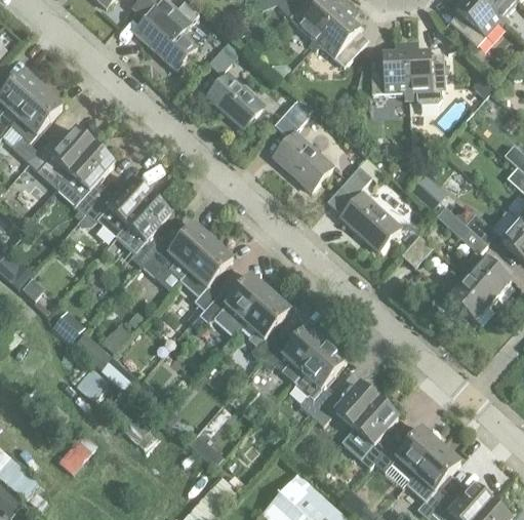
[(96,0),(106,8),(113,0),(96,0)]
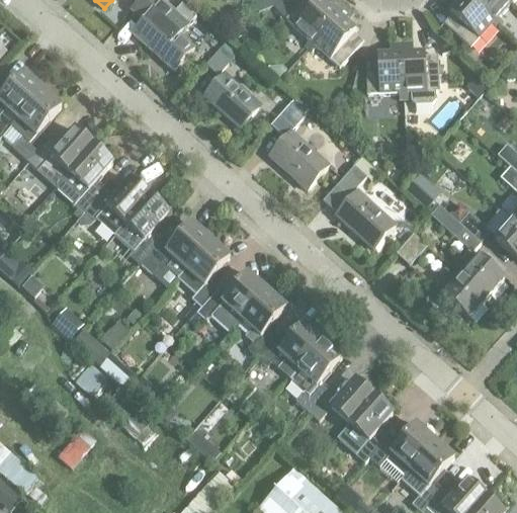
[(137,0),(136,1),(145,10),(147,7),(150,9),(159,0),(137,0)]
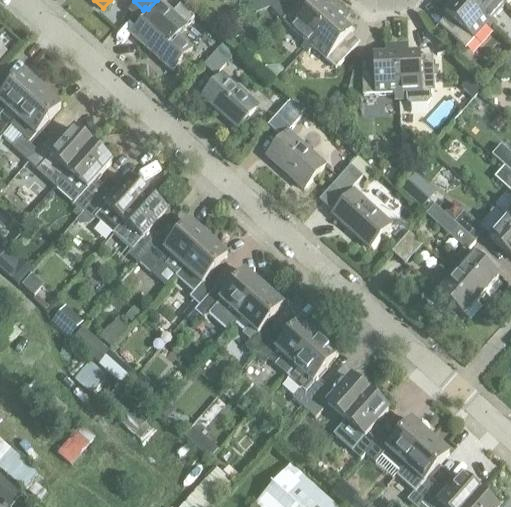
[(301,43),(304,46),(341,5),(336,1),(329,8),(320,0),(297,0),(282,18),(305,38),(301,43)]
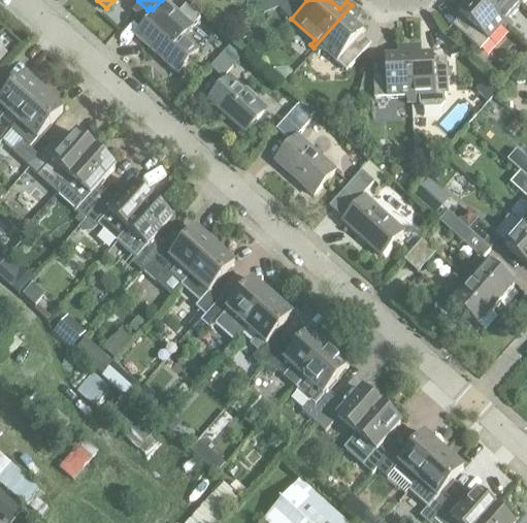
[(483,0),(467,0),(458,11),(460,12),(452,22),(479,46),(499,24),(500,23),(505,27),(508,24),(483,0)]
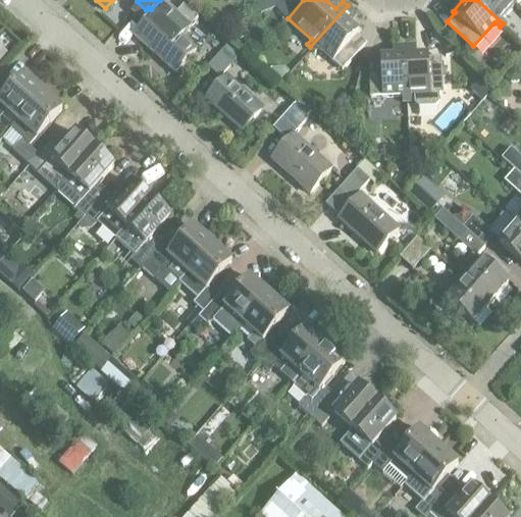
[(514,1),(513,0),(477,0),(503,23),(506,19),(501,15),(514,1)]
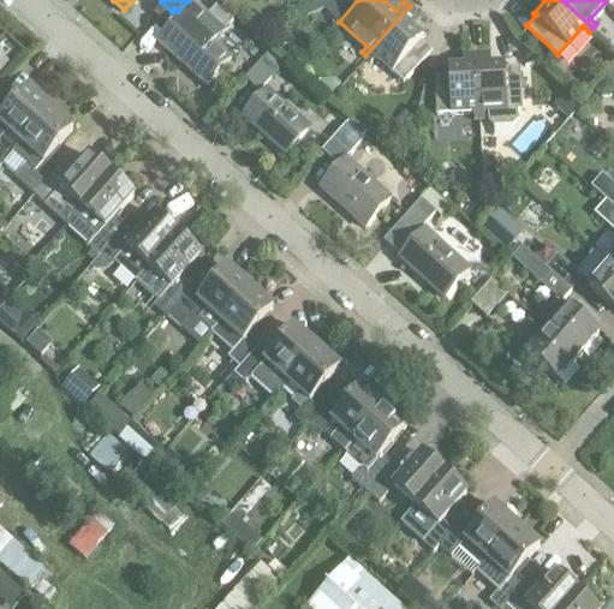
[(410,6),(365,55),(369,59),(374,53),(403,78),(431,47),(421,37),(422,35),(407,21),(416,12),(410,6)]
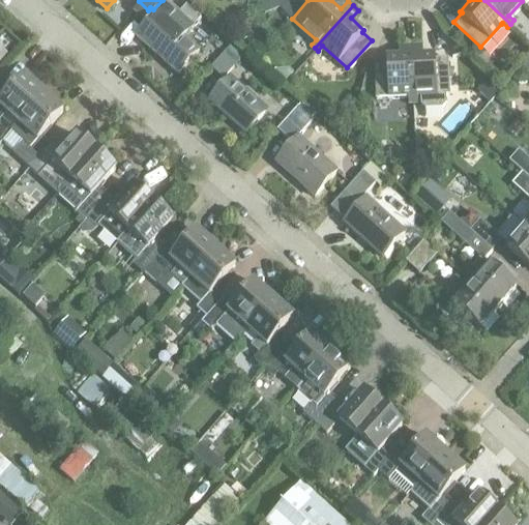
[(177,71),(198,48),(155,9),(135,33),(177,71)]
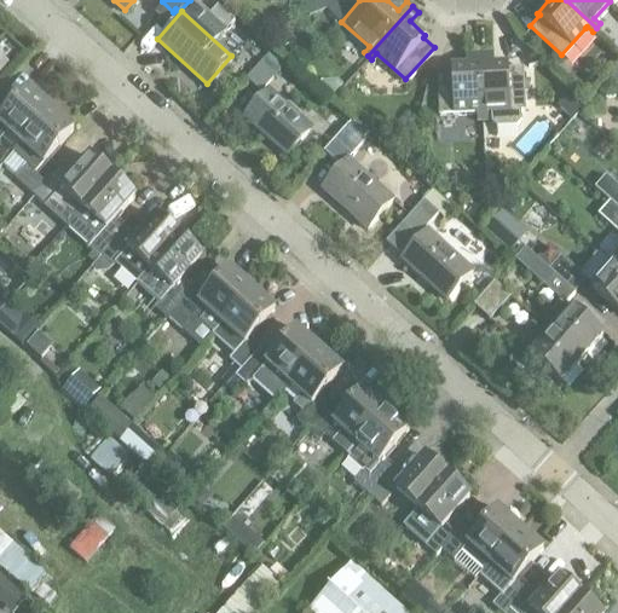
[(477,116),(481,116),(478,50),(471,51),(471,63),(450,64),(450,68),(435,68),(438,111),(475,109),(477,116)]
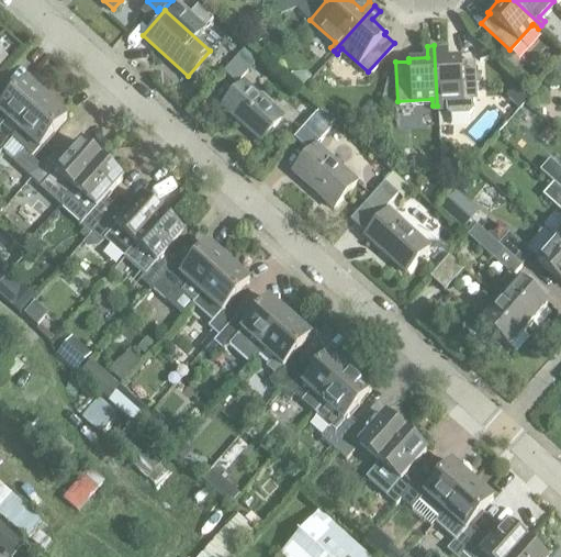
[(441,45),(434,45),(437,106),(442,106),(441,99),(445,99),(446,108),(450,112),(468,112),(473,107),(473,97),(477,97),(474,58),(461,58),(461,56),(442,56),(441,45)]
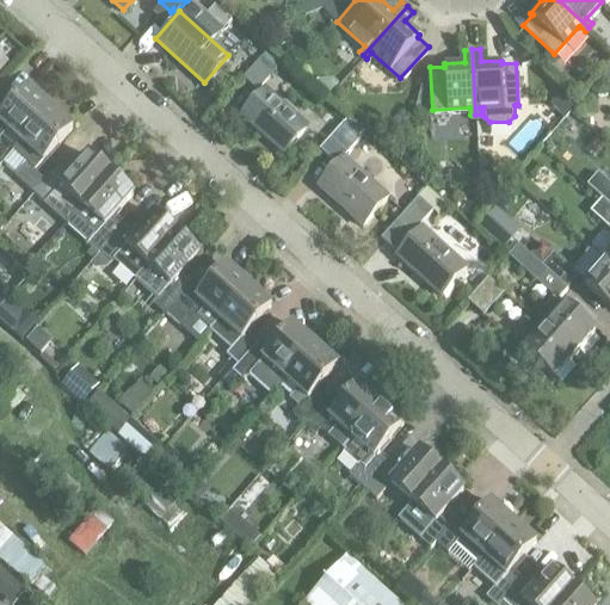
[(256,87),(275,66),(260,53),(241,73),(256,87)]
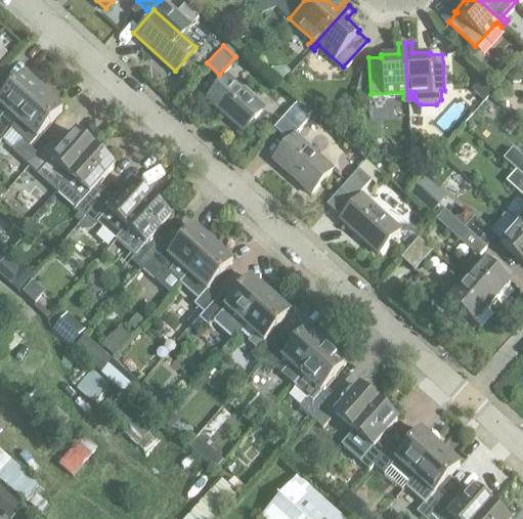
[(0,112),(5,107),(16,118),(43,89),(24,72),(2,95),(0,92),(0,112)]
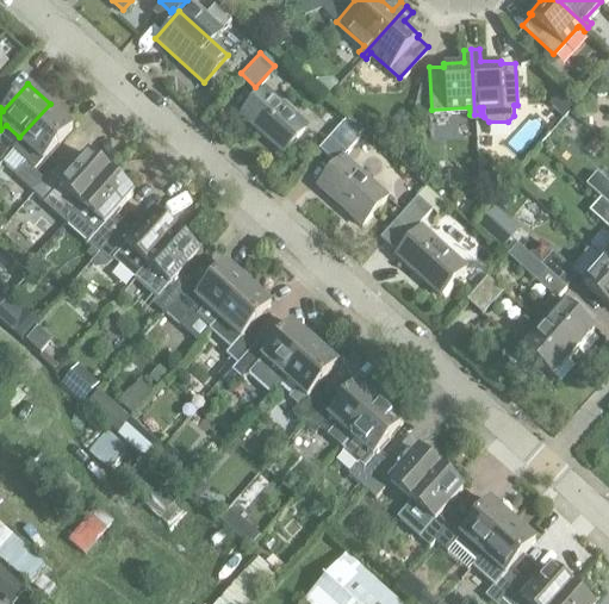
[(283,153),(308,124),(265,85),(238,113),(283,153)]
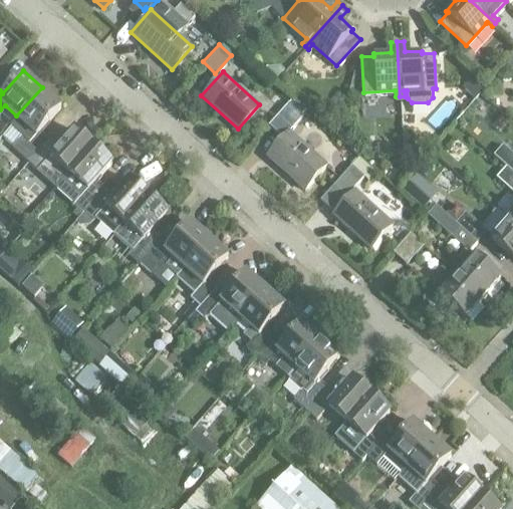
[(61,104),(42,87),(16,115),(9,123),(21,135),(12,145),(28,159),(48,136),(40,128),(61,104)]
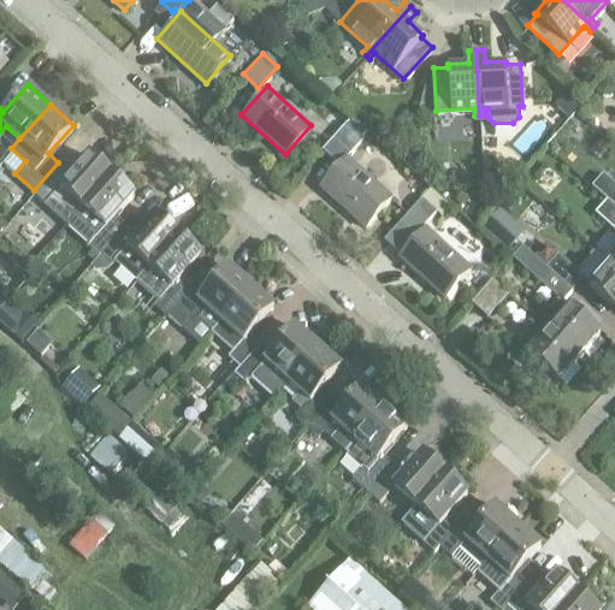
[(344,120),(321,147),(335,159),(339,154),(346,159),(346,158),(365,137),(361,134),(367,126),(352,113),(344,120)]
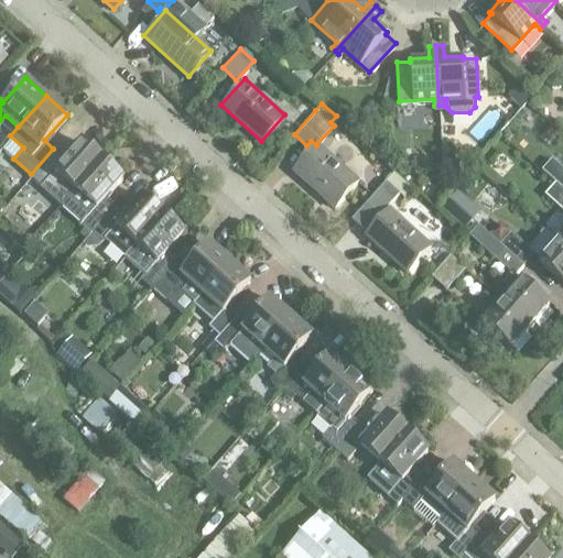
[(61,204),(103,157),(82,139),(64,159),(53,149),(31,174),(42,183),(40,186),(61,204)]
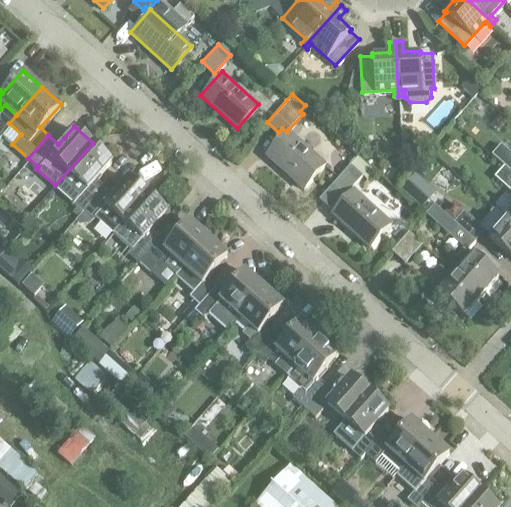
[(287,131),(287,132),(266,155),(302,187),(324,163),(287,131)]
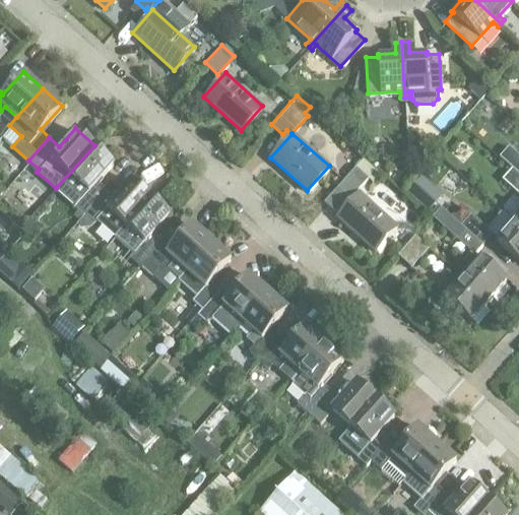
[(518,152),(509,144),(499,154),(512,167),(518,174),(518,152)]
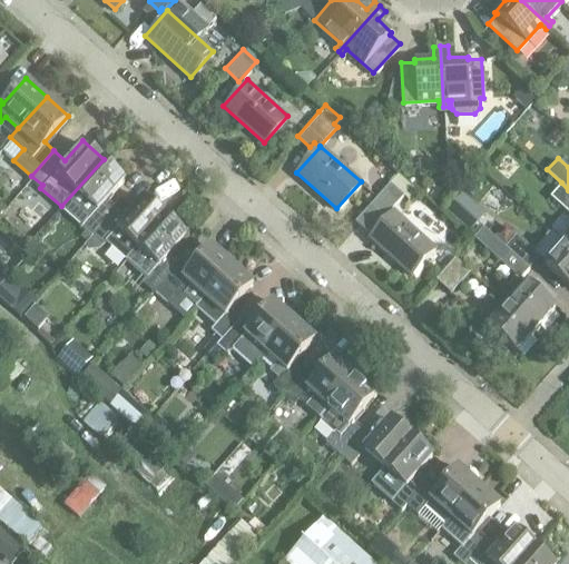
[(124,178),(104,159),(61,206),(84,227),(79,233),(86,238),(90,234),(115,206),(107,197),(124,178)]
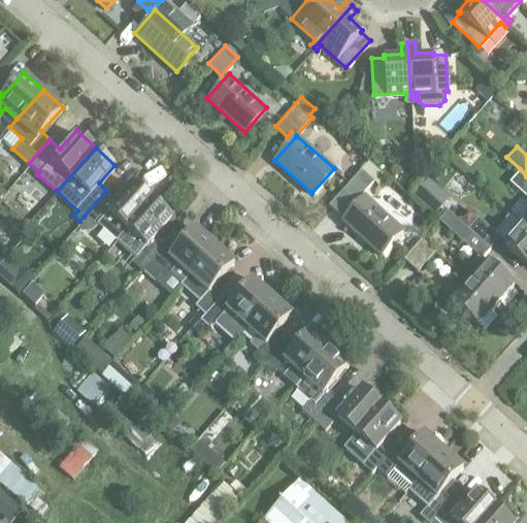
[(355,200),(373,178),(374,181),(383,171),(368,158),(361,167),(341,189),(355,200)]
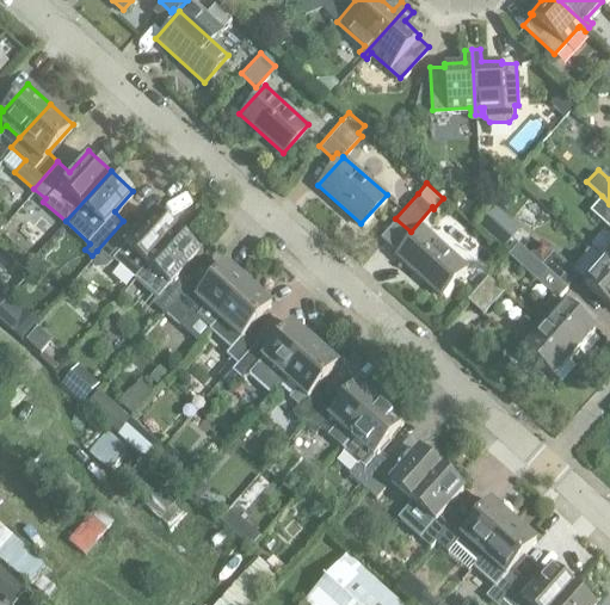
[(609,204),(602,196),(590,209),(609,226),(609,204)]
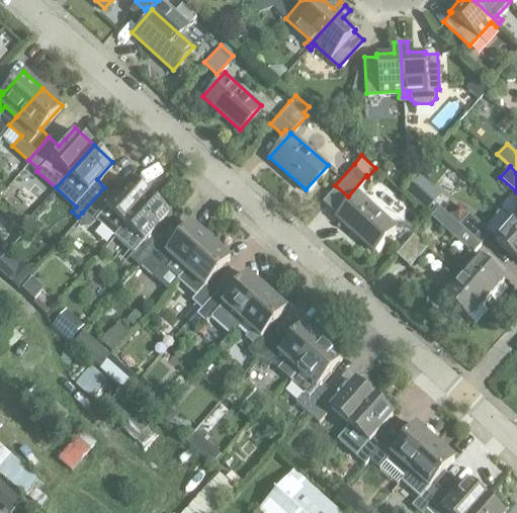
[(420,170),(407,185),(430,204),(443,189),(420,170)]
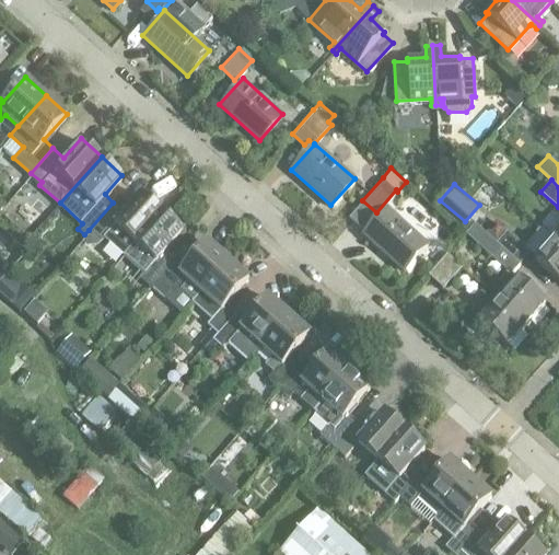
[(124,252),(161,209),(141,192),(124,211),(113,203),(89,230),(99,239),(102,234),(121,253),(124,252)]
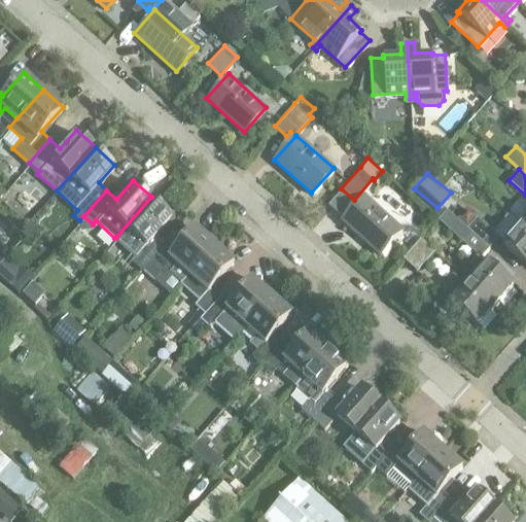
[(379,254),(401,230),(363,195),(341,219),(379,254)]
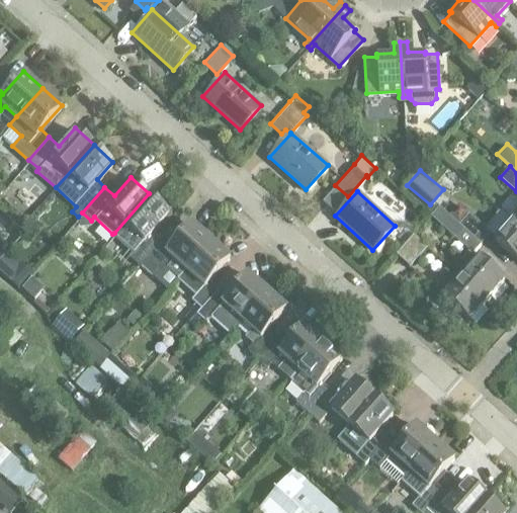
[(149,193),(114,233),(132,248),(130,251),(132,252),(130,254),(138,262),(161,236),(153,228),(168,210),(149,193)]
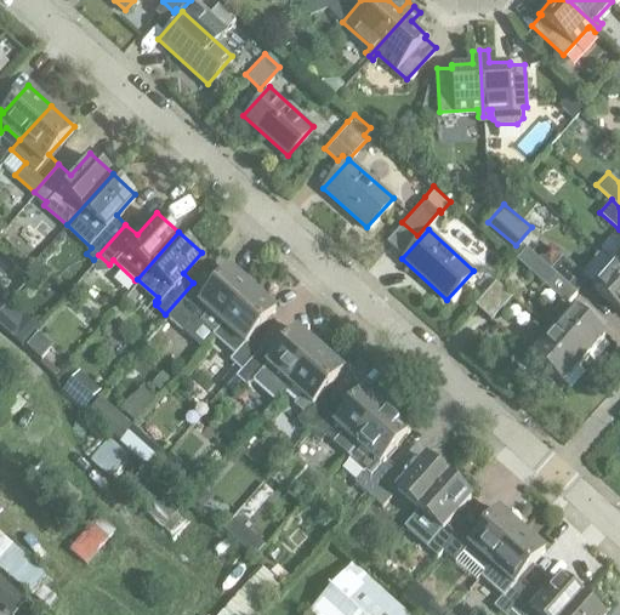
[(576,289),(551,266),(527,245),(517,256),(562,297),(553,308),(564,317),(552,330),(584,358),(604,335),(590,322),(591,319),(584,313),(581,314),(566,301),(575,290),(576,289)]
